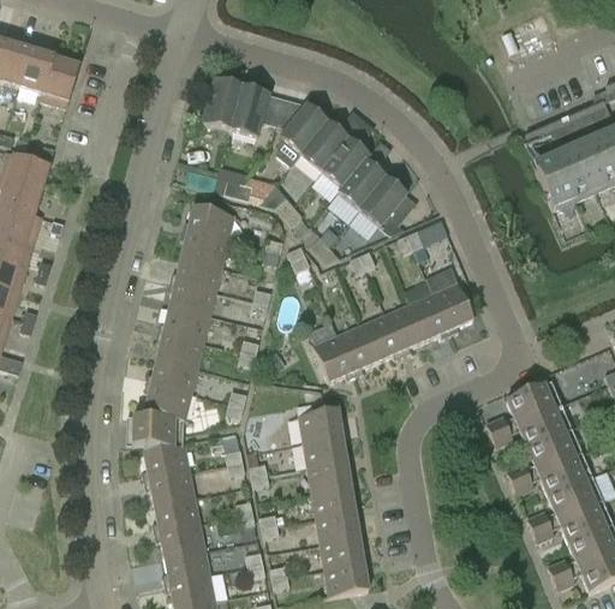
[(5,36),(0,52),(0,81),(17,87),(30,43),(5,36)]
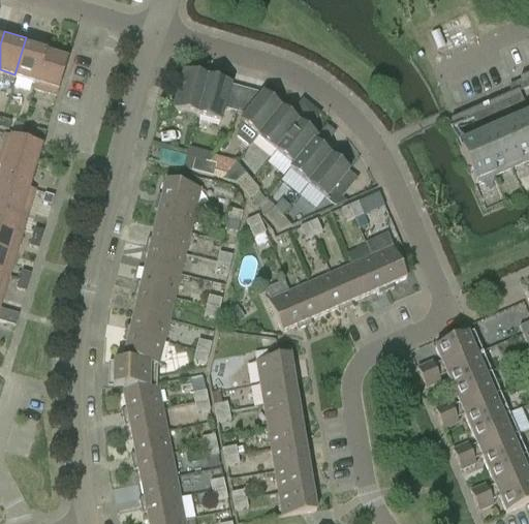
[(26,37),(14,74),(35,81),(36,81),(45,50),(48,44),(26,37)]
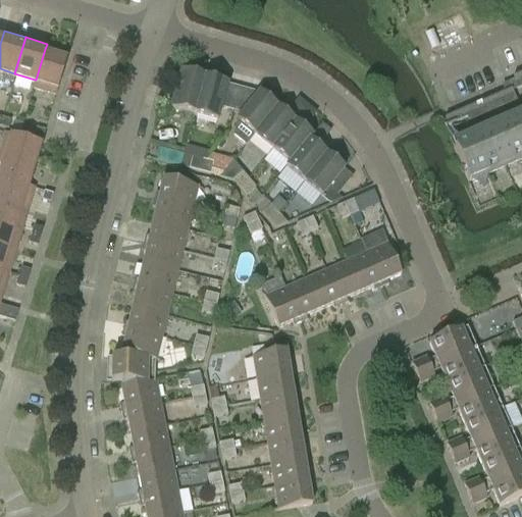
[(36,80),(35,80),(33,85),(55,92),(66,56),(45,49),(36,80)]
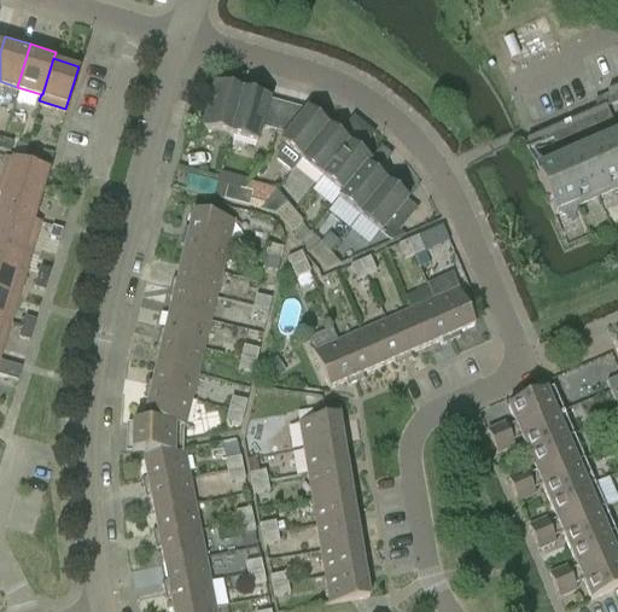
[(229,132),(242,87),(214,80),(202,124),(229,132)]
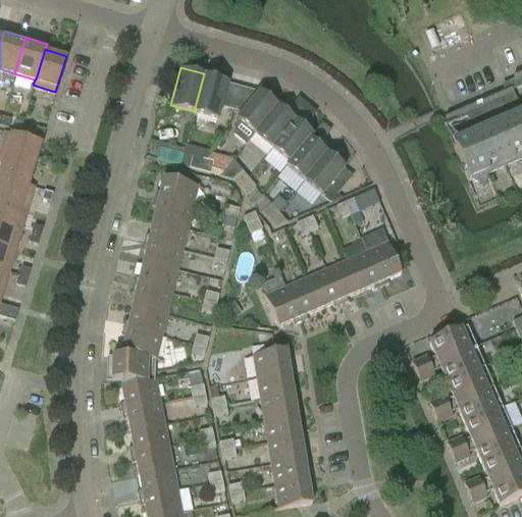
[(204,73),(194,111),(217,118),(227,81),(204,73)]
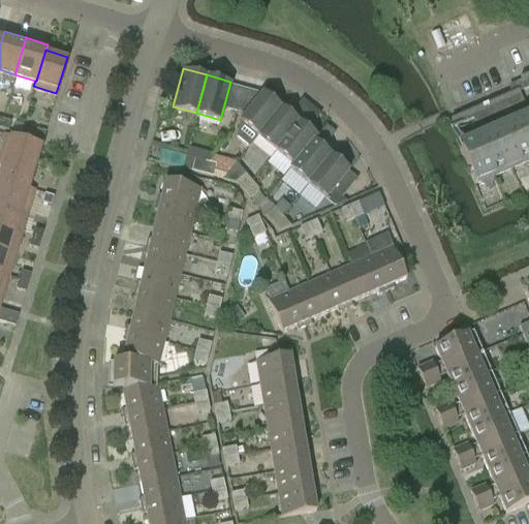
[(474,119),(522,97),(518,86),(447,117),(449,124),(472,115),(474,119)]
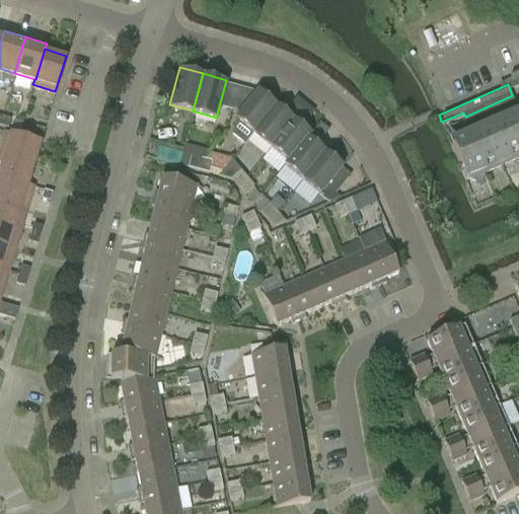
[(252,131),(276,102),(257,88),(235,117),(252,131)]
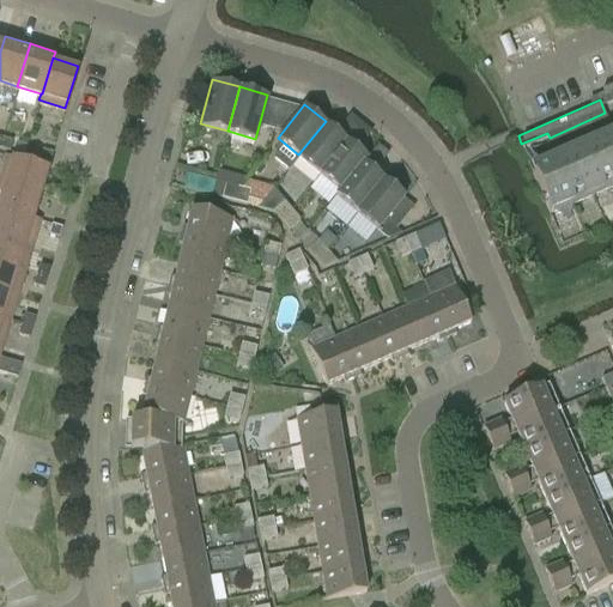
[(612,120),(607,123),(612,137),(582,150),(577,137),(565,141),(570,155),(533,171),(550,210),(612,182),(612,120)]
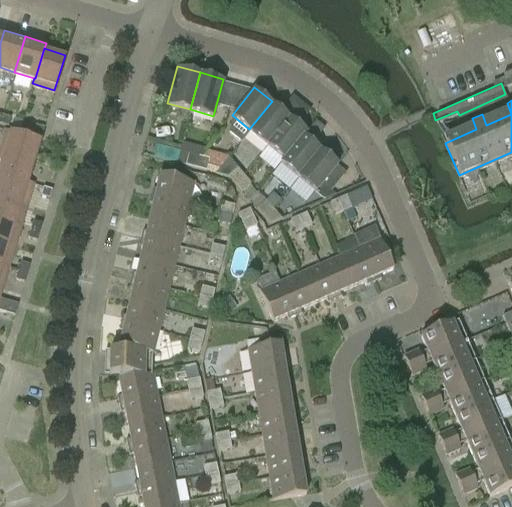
[(272,101),(249,129),(266,143),(289,115),(272,101)]
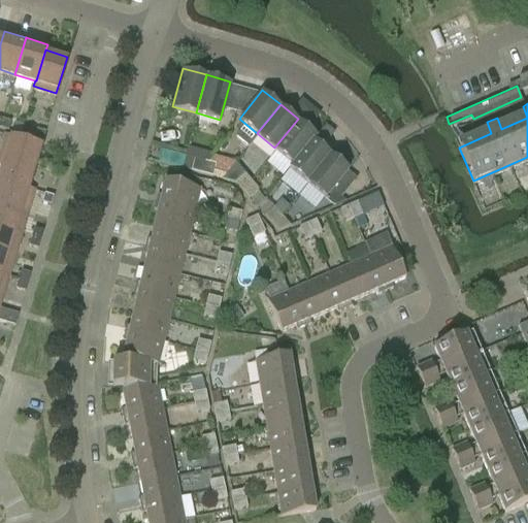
[(2,116),(0,121),(0,124),(8,127),(11,119),(2,116)]
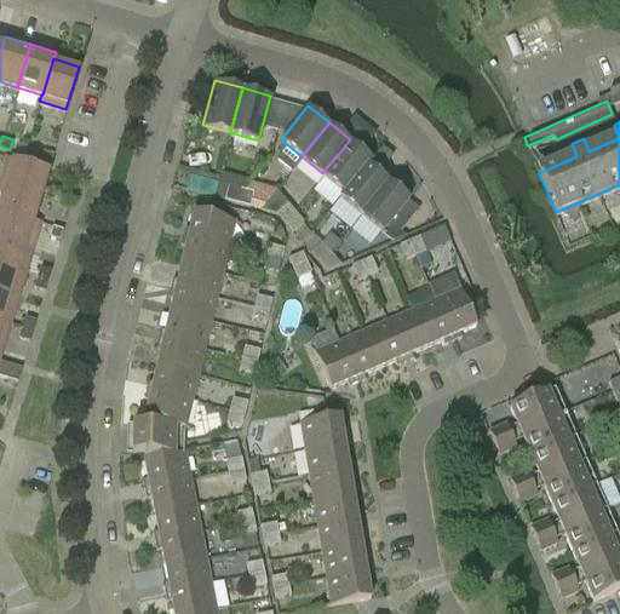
[(350,139),(322,173),(343,190),(339,195),(371,156),(350,139)]
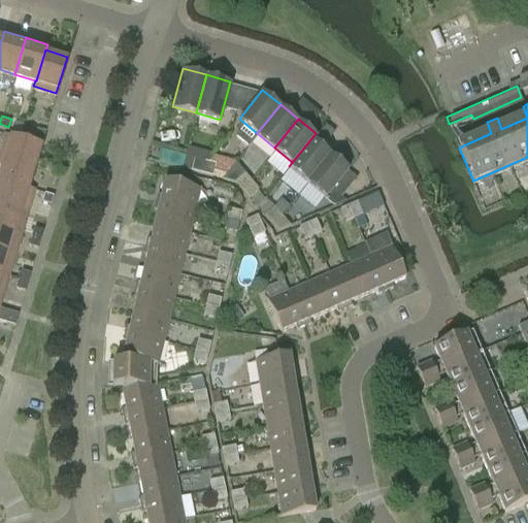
[(15,120),(13,128),(21,131),(23,122),(15,120)]
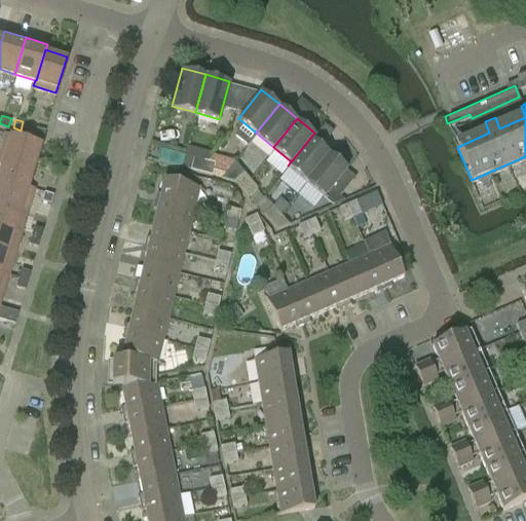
[(43,137),(45,128),(37,125),(35,135),(43,137)]
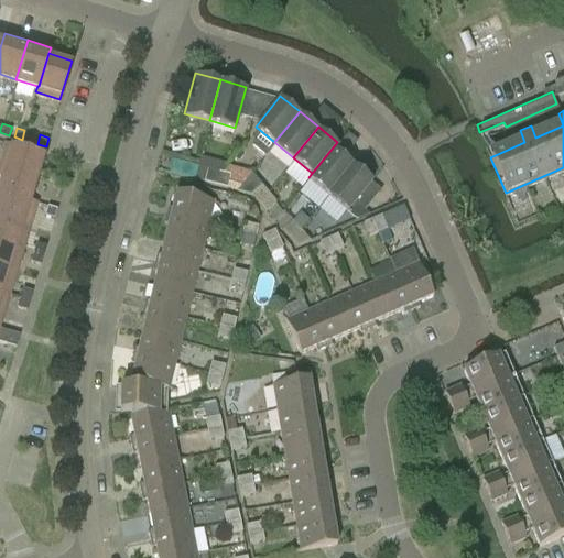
[(0,155),(0,164),(36,175),(44,152),(4,140),(0,155)]
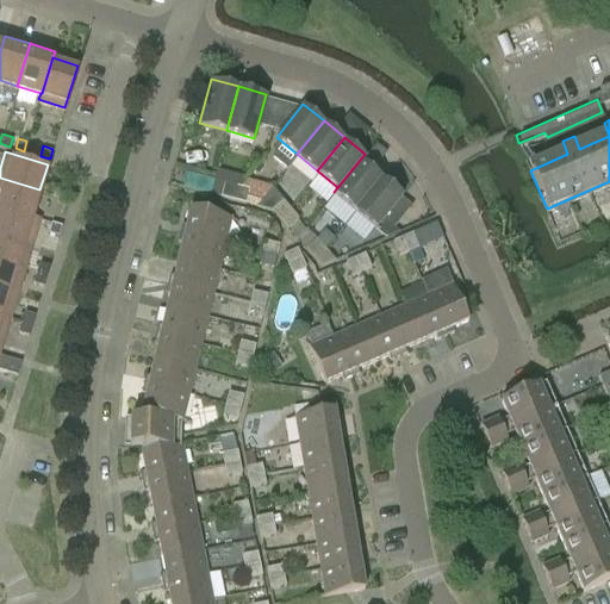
[(365,154),(334,192),(354,209),(381,175),(361,160),(366,155),(365,154)]
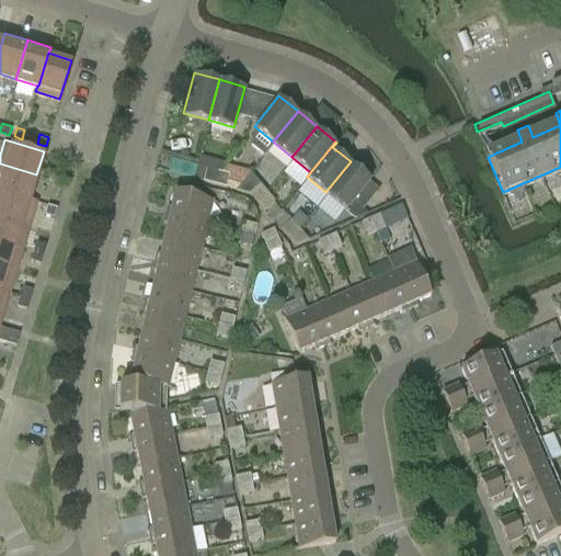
[(194,176),(197,162),(172,156),(169,169),(194,176)]
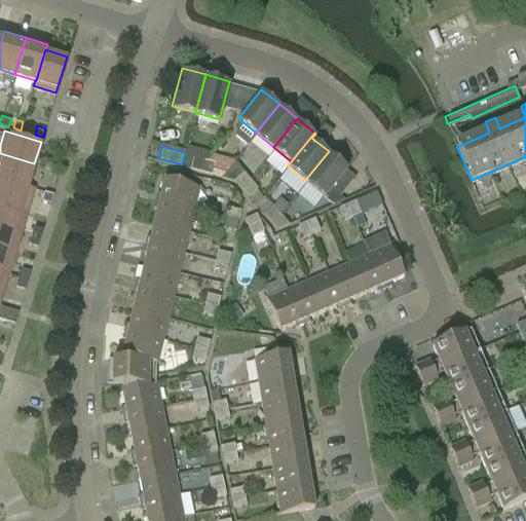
[(329,151),(305,180),(324,194),(331,186),(347,166),(329,151)]
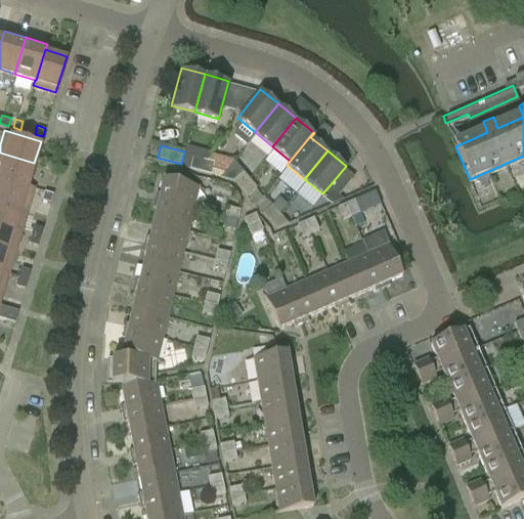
[(34,163),(0,153),(0,175),(28,184),(28,183),(34,163)]
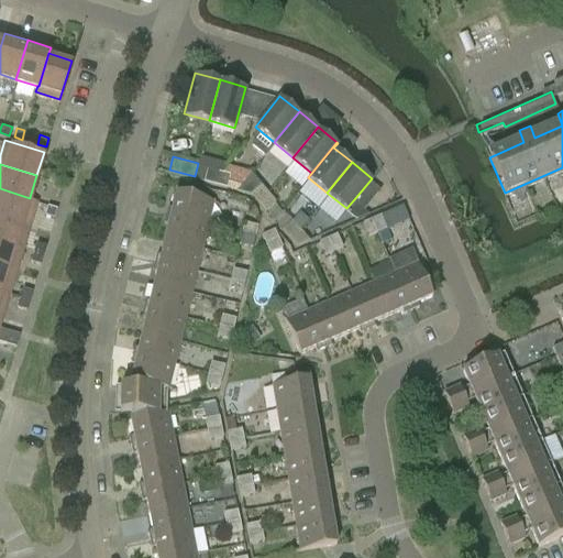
[(214,182),(219,168),(207,165),(203,178),(214,182)]
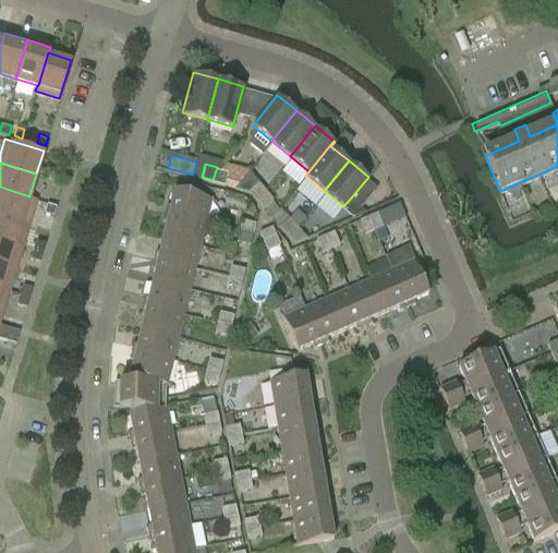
[(217,167),(213,180),(225,183),(228,170),(217,167)]
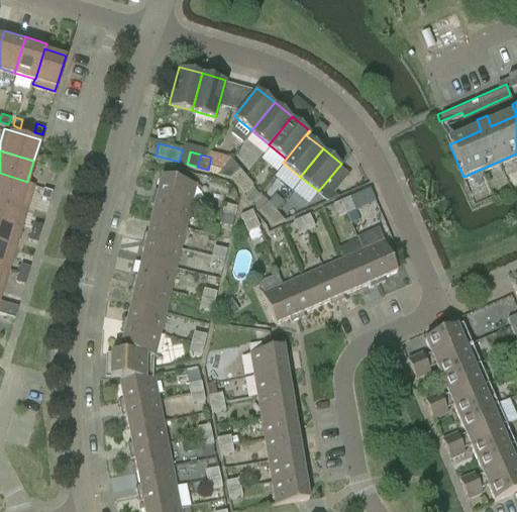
[(237,182),(246,174),(239,166),(230,174),(237,182)]
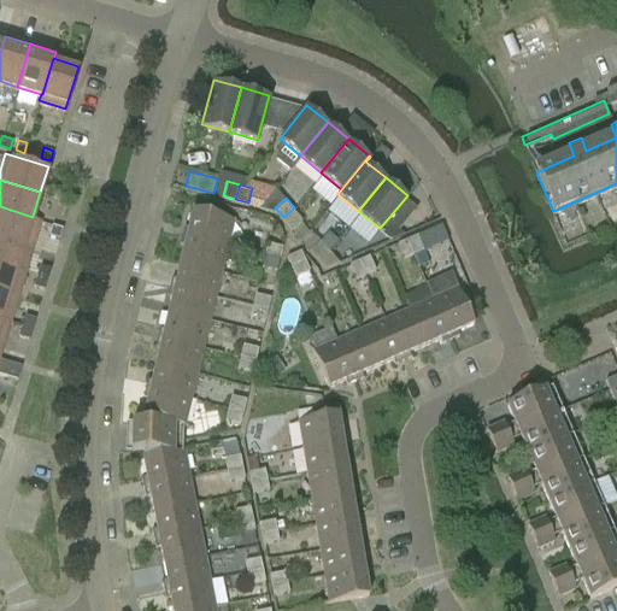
[(0,234),(33,245),(40,218),(33,216),(33,217),(0,206),(0,234)]
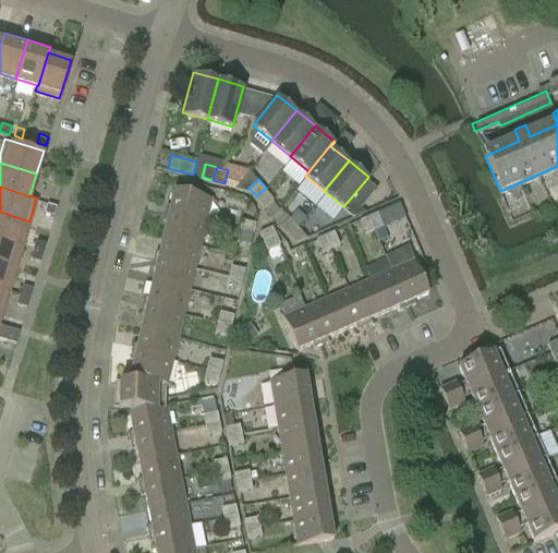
[(165,211),(206,220),(211,196),(174,188),(170,203),(167,202),(165,211)]
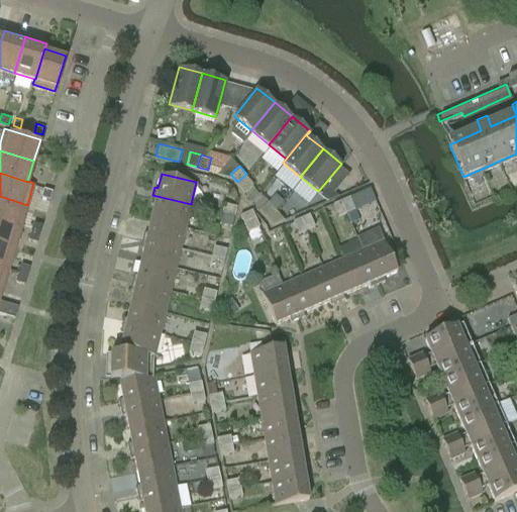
[(246,174),(237,182),(244,190),(253,182),(246,174)]
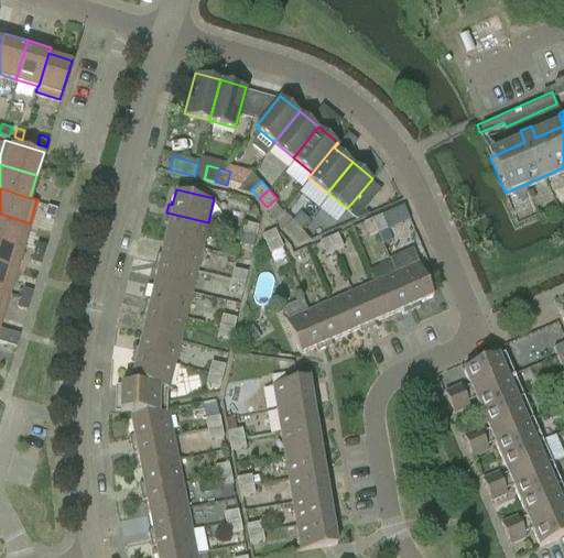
[(355,199),(347,208),(356,216),(368,210),(355,199)]
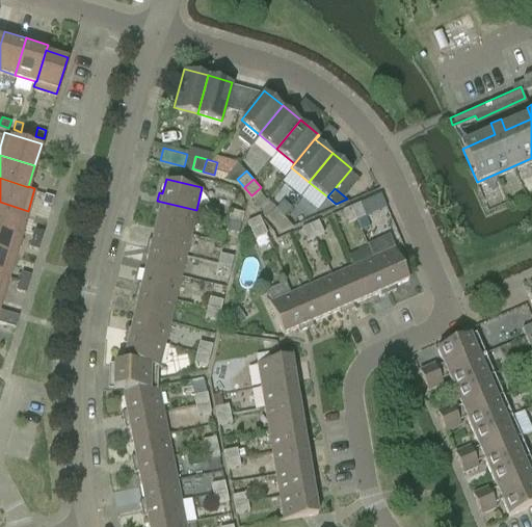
[(52,203),(54,194),(46,191),(43,201),(52,203)]
